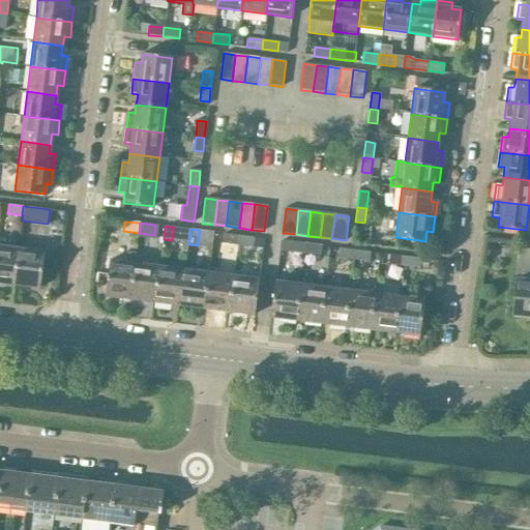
[(223,243),(237,244),(238,236),(224,234),(223,243)]
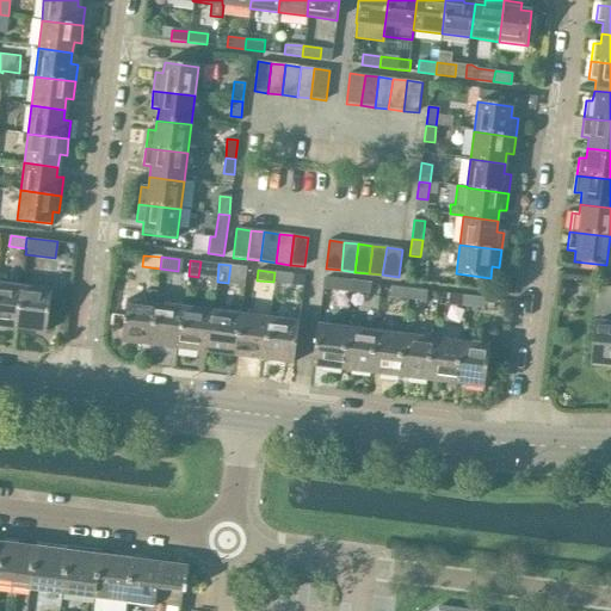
[(273,282),(292,284),(292,275),(275,272),(273,282)]
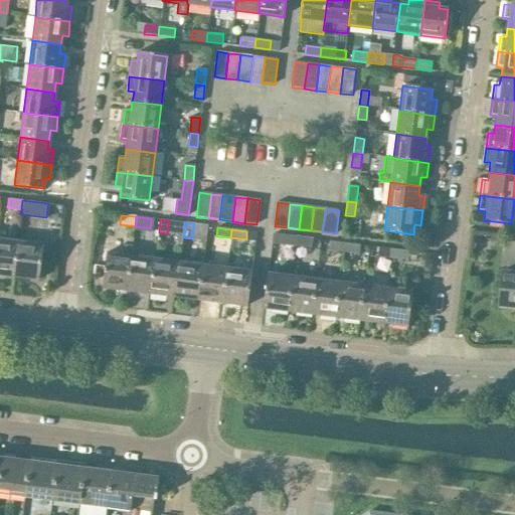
[(295,246),(296,236),(282,234),(281,244),(295,246)]
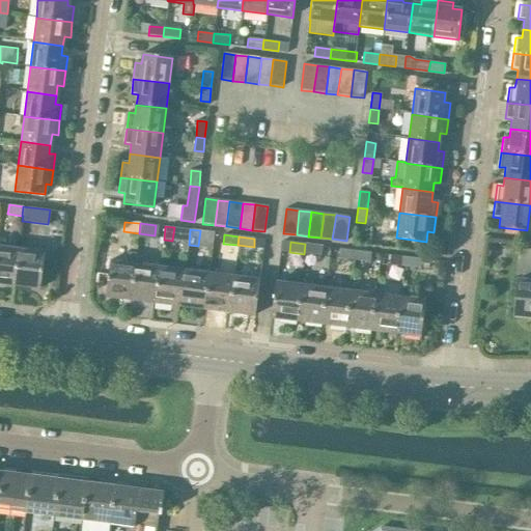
[(322,246),(305,244),(304,254),(320,255),(322,246)]
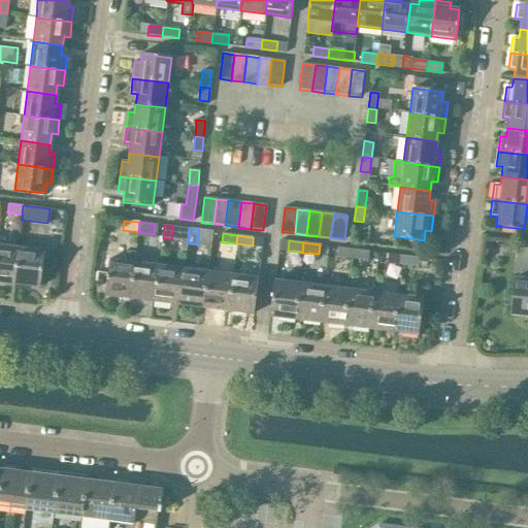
[(0,279),(13,282),(18,246),(0,243),(0,279)]
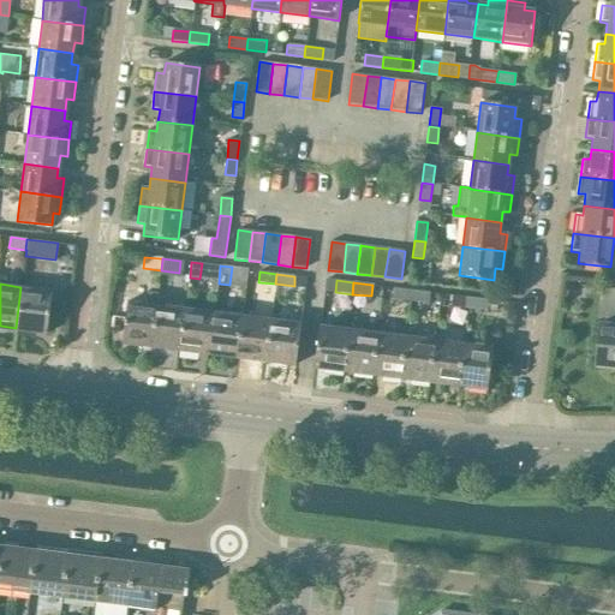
[(21,287),(16,328),(46,332),(51,291),(21,287)]
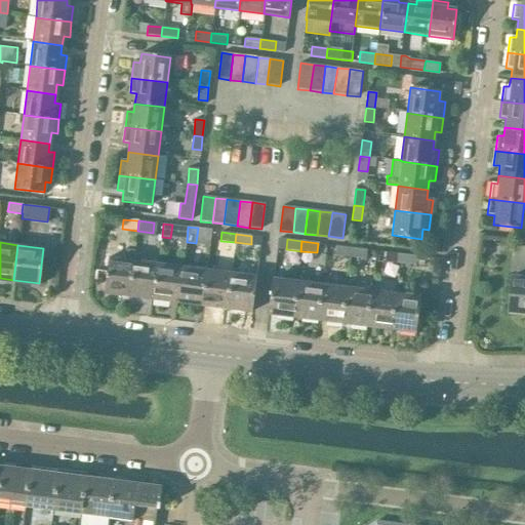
[(351,257),(352,248),(336,245),(335,255),(351,257)]
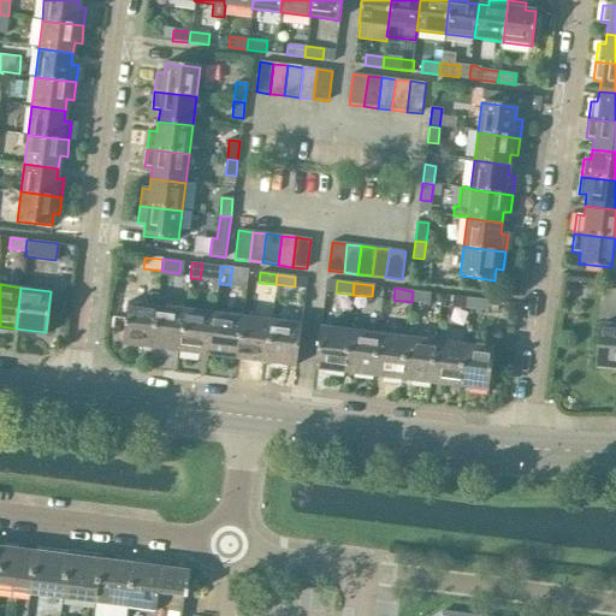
[(112,291),(110,317),(125,319),(123,345),(152,349),(157,306),(158,295),(147,292),(146,304),(128,302),(129,292),(112,291)]
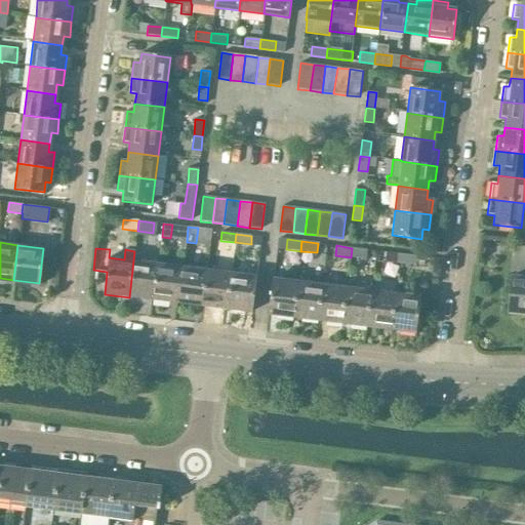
[(367,249),(352,248),(351,257),(366,258),(367,249)]
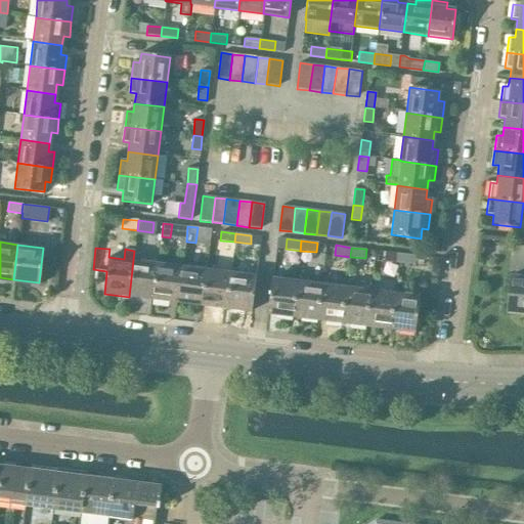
[(384,261),(399,262),(400,254),(385,252),(384,261)]
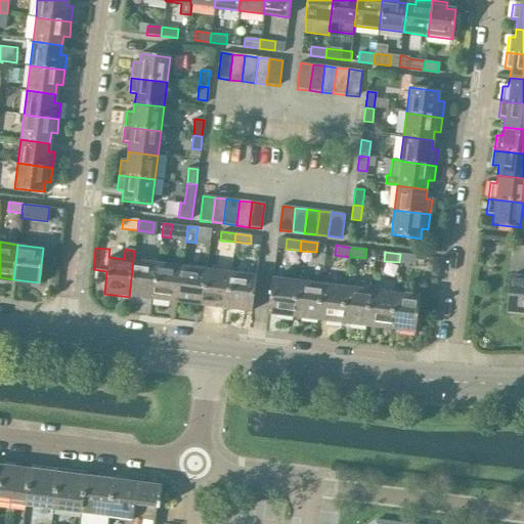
[(400,254),(399,262),(415,264),(416,255),(400,254)]
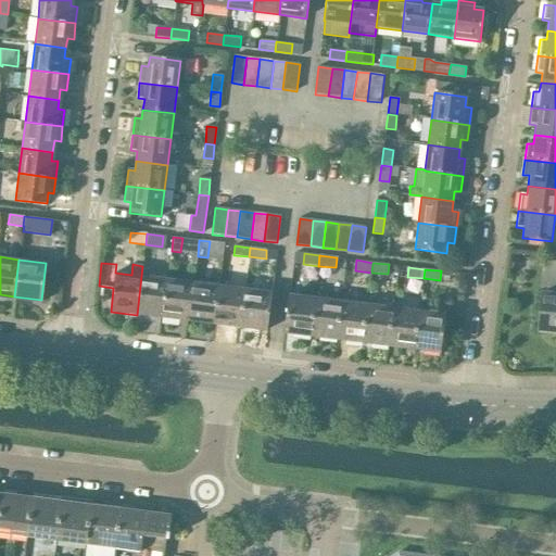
[(137,315),(162,318),(167,279),(141,276),(137,315)]
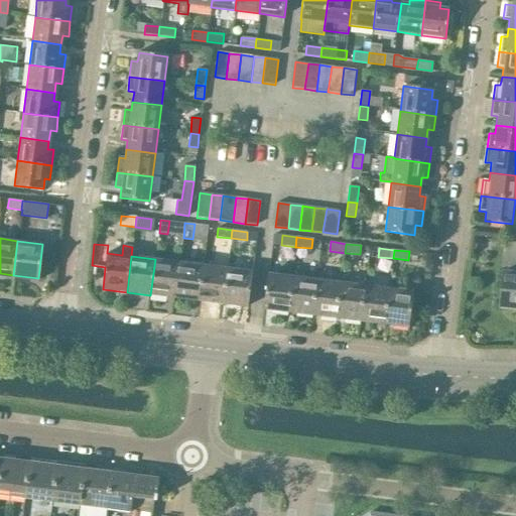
[(150,295),(174,298),(179,262),(155,259),(150,295)]
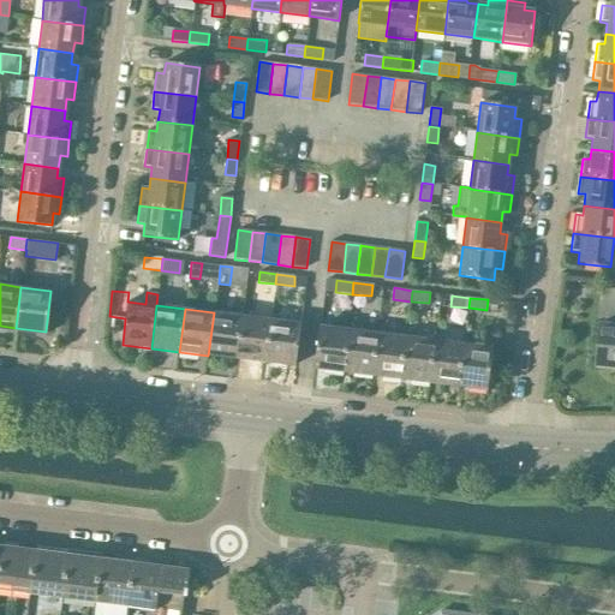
[(208,356),(237,358),(242,316),(214,312),(208,356)]
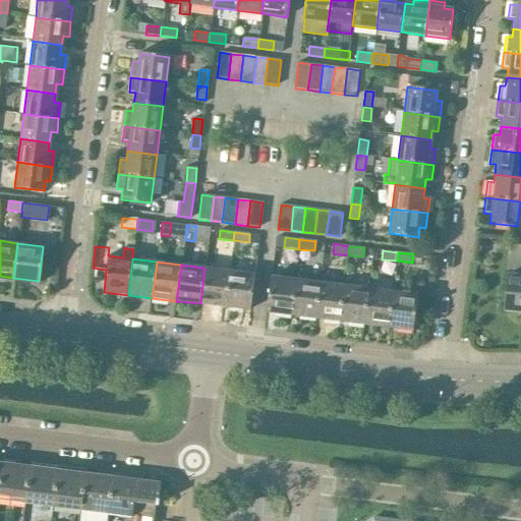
[(200,303),(225,307),(229,271),(205,268),(200,303)]
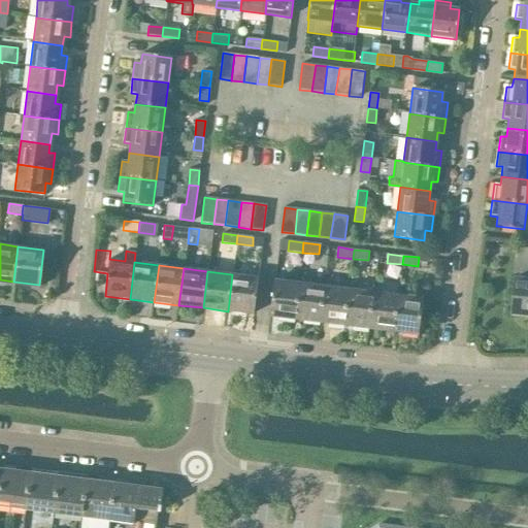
[(232,274),(228,311),(253,315),(258,277),(232,274)]
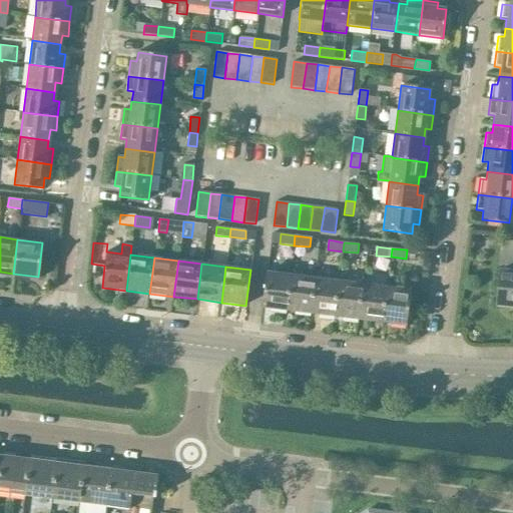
[(512,270),(500,269),(495,307),(512,308),(512,270)]
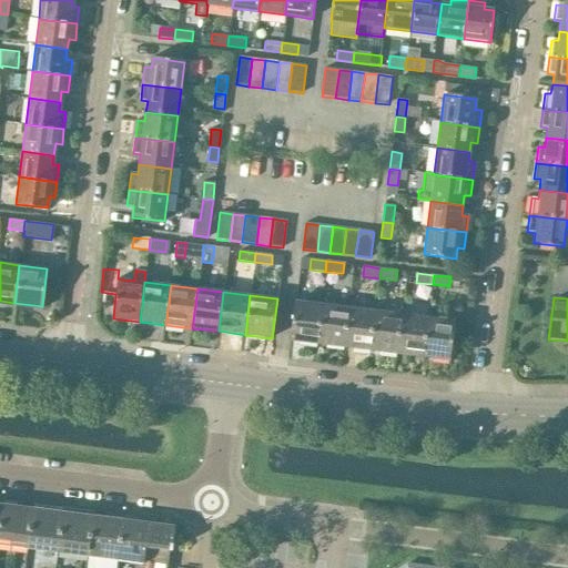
[(316,344),(321,305),(295,302),(291,341),(316,344)]
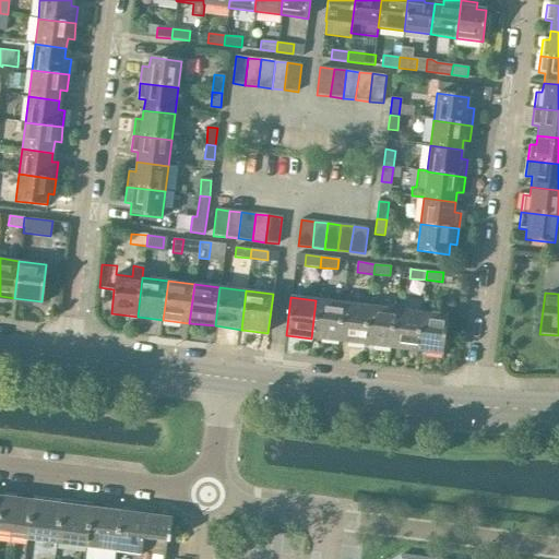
[(311,339),(339,342),(343,304),(316,300),(311,339)]
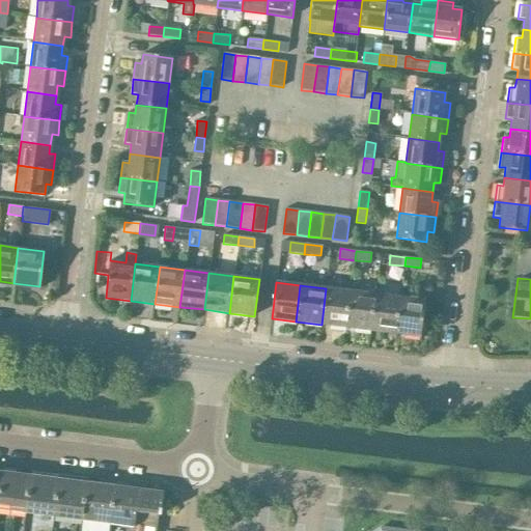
[(322,325),(345,328),(351,291),(326,288),(322,325)]
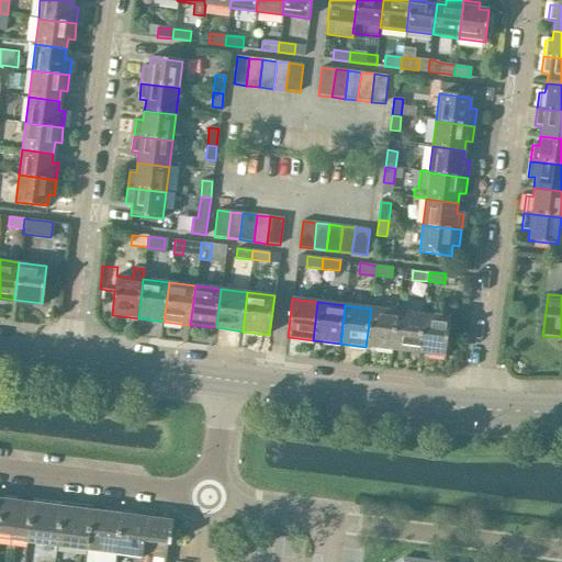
[(366,347),(392,350),(397,312),(371,308),(366,347)]
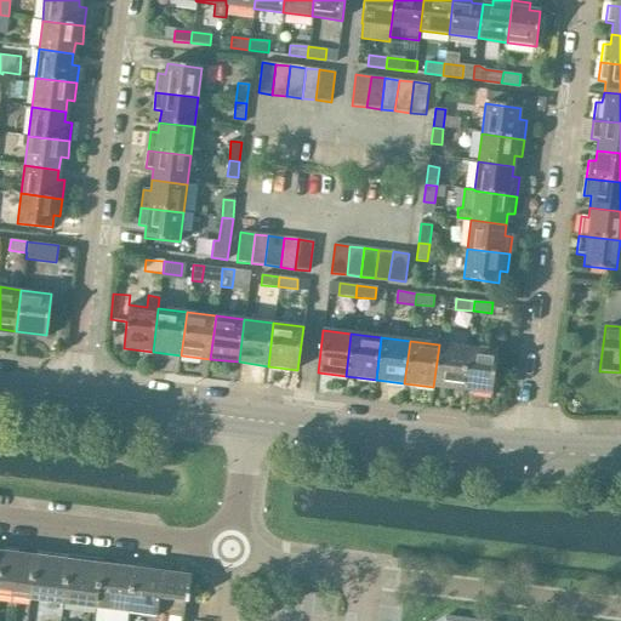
[(433,387),(462,392),(468,348),(439,345),(433,387)]
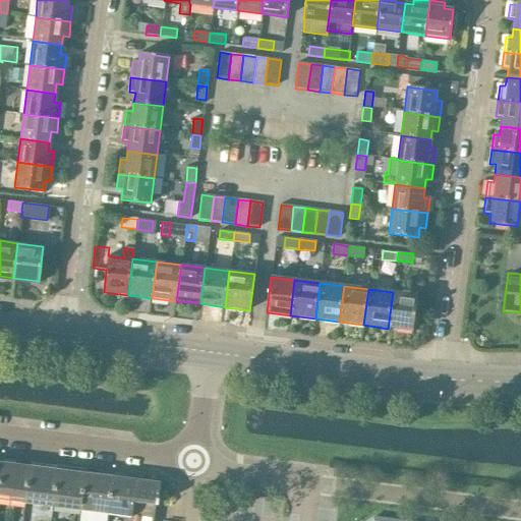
[(417,295),(393,292),(388,329),(412,332),(417,295)]
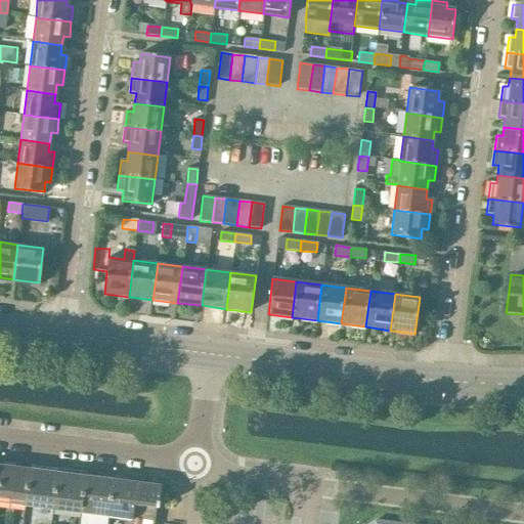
[(0,474),(0,500),(24,505),(29,466),(2,463),(0,474)]
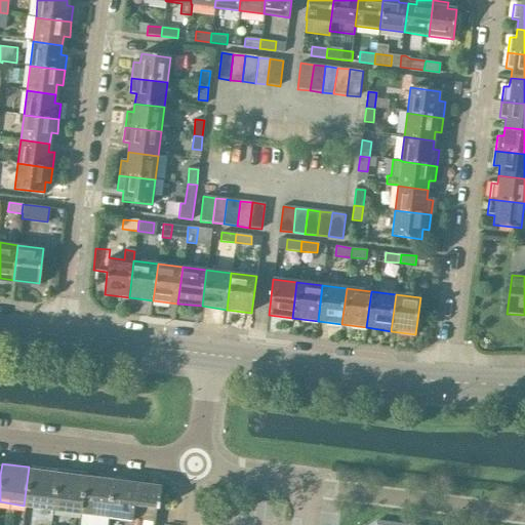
[(24,506),(52,509),(57,471),(29,467),(24,506)]
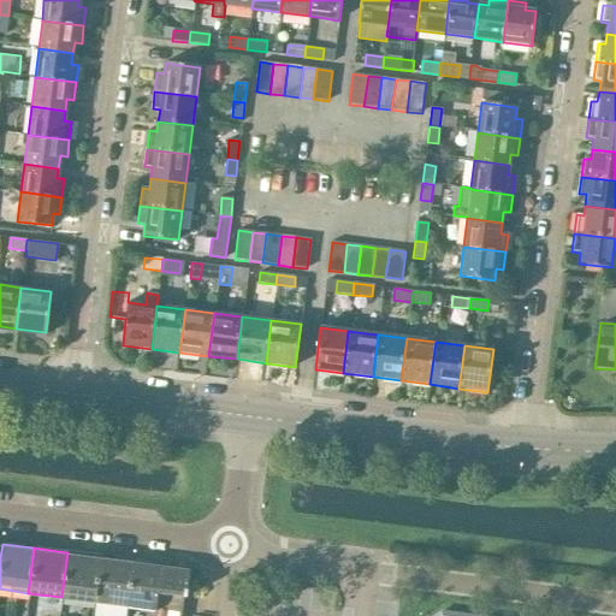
[(61,597),(94,602),(100,556),(67,552),(61,597)]
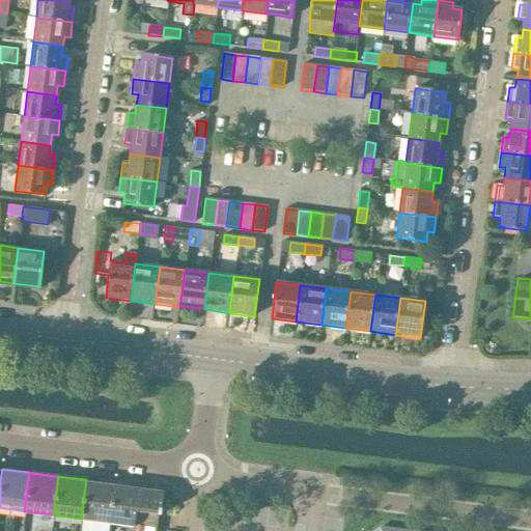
[(81,519),(109,522),(114,482),(86,479),(81,519)]
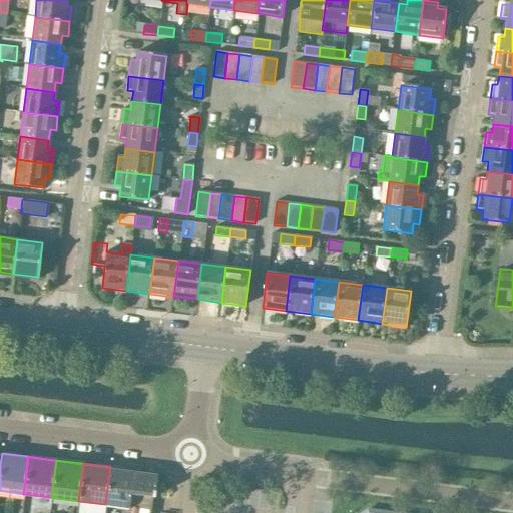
[(105,504),(127,507),(128,503),(129,492),(153,494),(155,495),(158,472),(110,466),(105,504)]
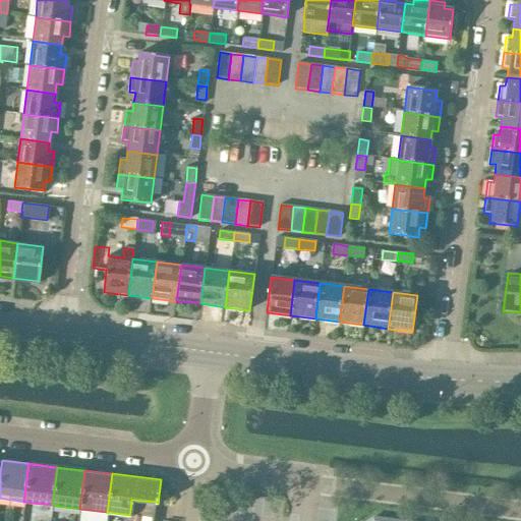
[(155,514),(156,502),(131,500),(130,511),(155,514)]
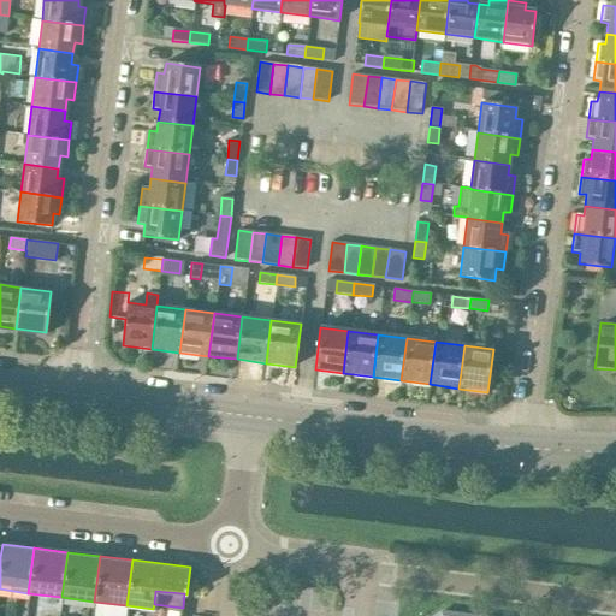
[(153,609),(152,615),(181,615),(183,608),(154,604),(153,609)]
